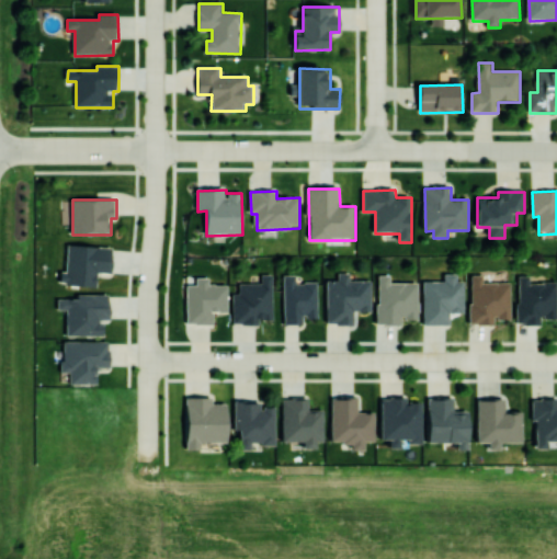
[(68,273),(61,273),(61,286),(99,287),(99,274),(112,274),(113,248),(68,246),(68,273)]
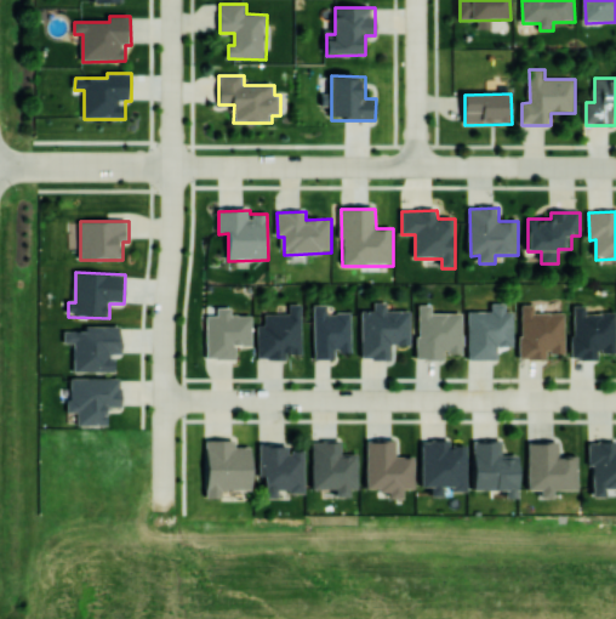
[(363,311),(364,361),(393,361),(393,346),(412,346),(412,311),(389,311),(389,304),(376,304),(376,311),(363,311)]
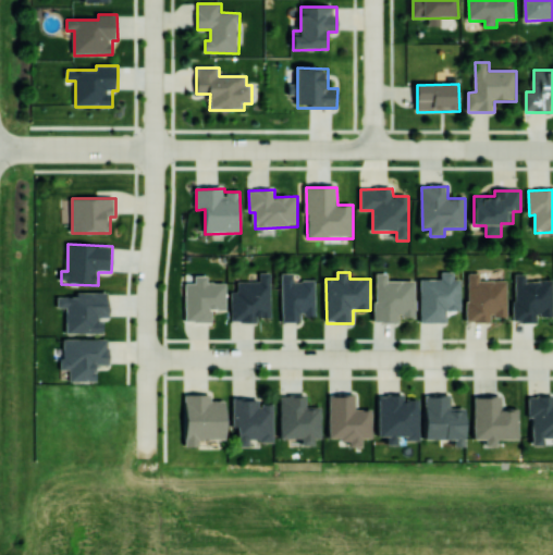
[(273,318),(273,273),(261,273),(261,282),(240,283),(240,292),(233,293),(233,323),(259,323),(259,318),(273,318)]
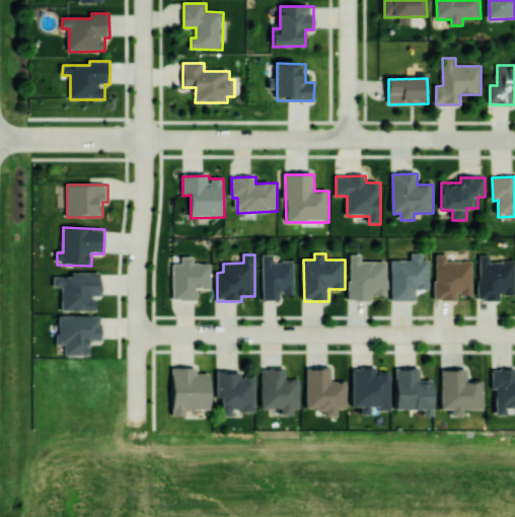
[(392,301),(417,301),(417,290),(430,290),(431,261),(425,261),(425,254),(413,254),(413,261),(393,261),(392,301)]
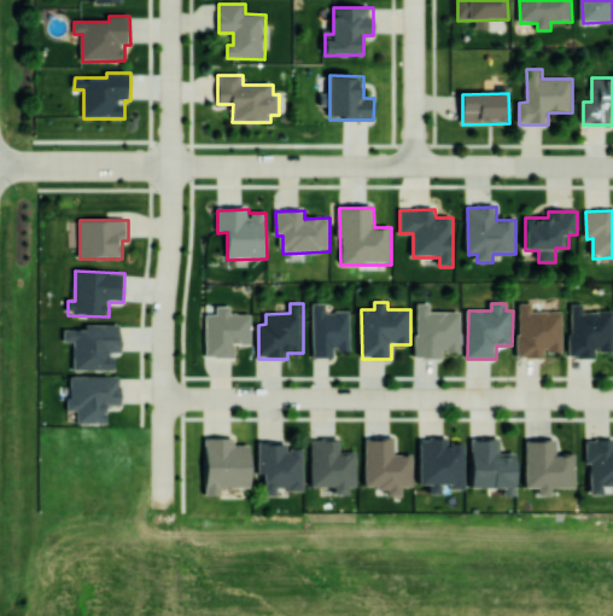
[(336,359),(336,352),(352,352),(351,312),(328,312),(328,304),(314,304),(315,359),(336,359)]
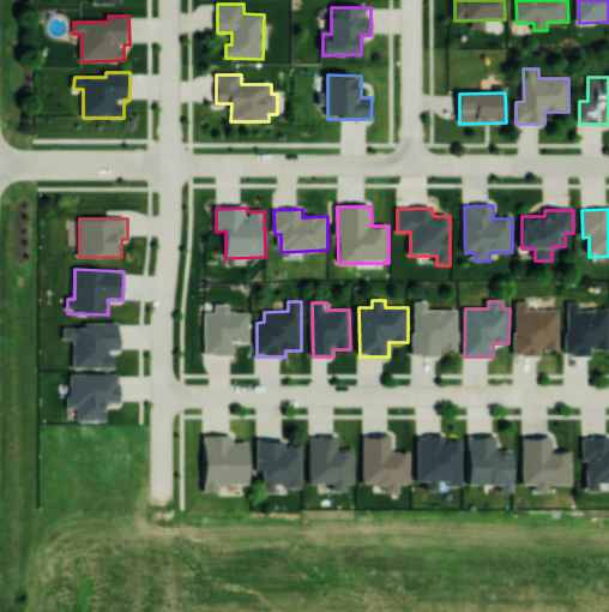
[(414,355),(441,357),(441,351),(458,351),(459,311),(429,310),(429,303),(415,303),(414,355)]
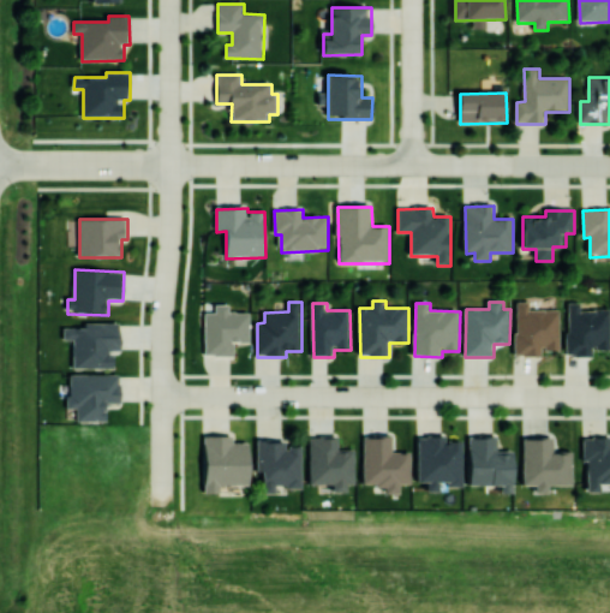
[(562,311),(531,311),(531,303),(516,303),(516,357),(544,357),(544,351),(561,351),(562,311)]
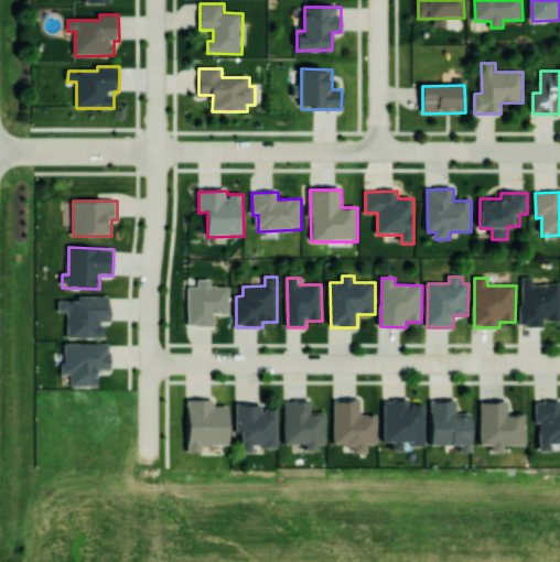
[(559,284),(535,285),(535,278),(521,279),(523,327),(545,327),(545,322),(559,322),(559,284)]
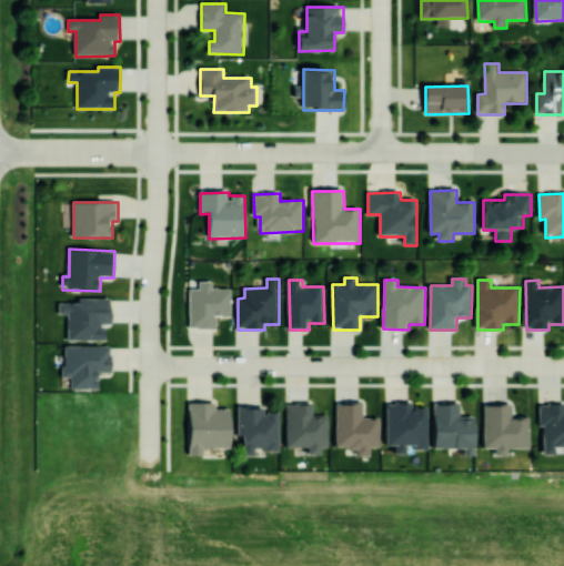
[(232,289),(214,290),(213,282),(200,282),(201,290),(190,290),(191,330),(218,330),(218,317),(233,317),(232,289)]
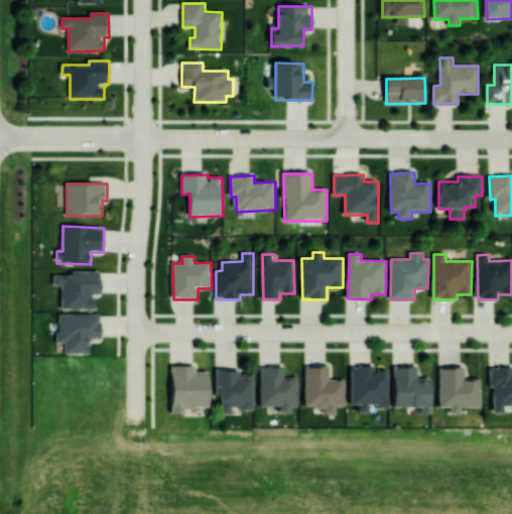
[(97,309),(96,295),(102,295),(101,270),(72,271),(72,275),(54,275),(54,286),(61,285),(62,310),(97,309)]
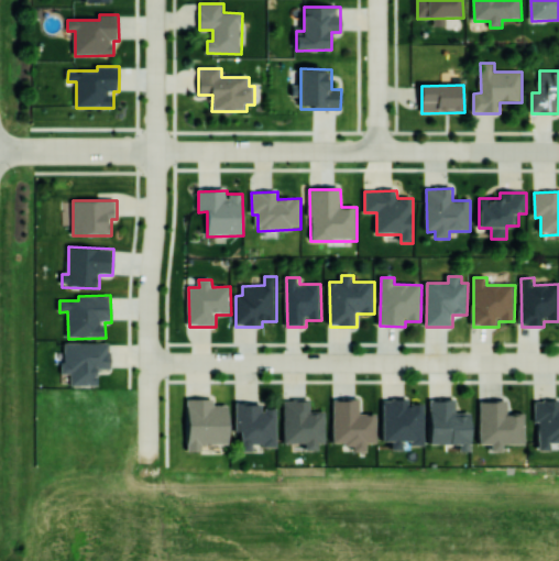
[(111,343),(64,343),(64,375),(72,375),(72,386),(98,386),(98,370),(110,370),(111,343)]
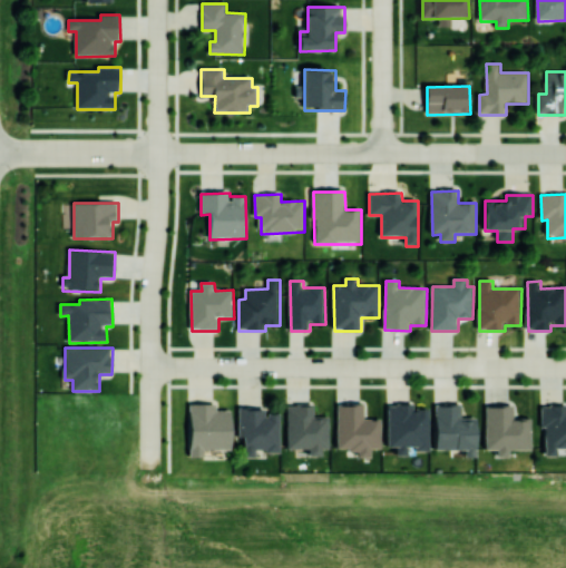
[(205,450),(232,451),(232,411),(216,411),(217,404),(191,404),(189,457),(205,458),(205,450)]
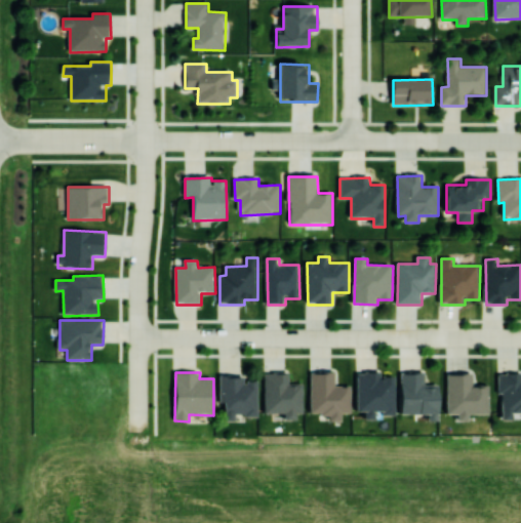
[(266,414),(285,413),(285,421),(297,420),(297,413),(304,413),(304,384),(289,384),(289,373),(265,374),(266,414)]
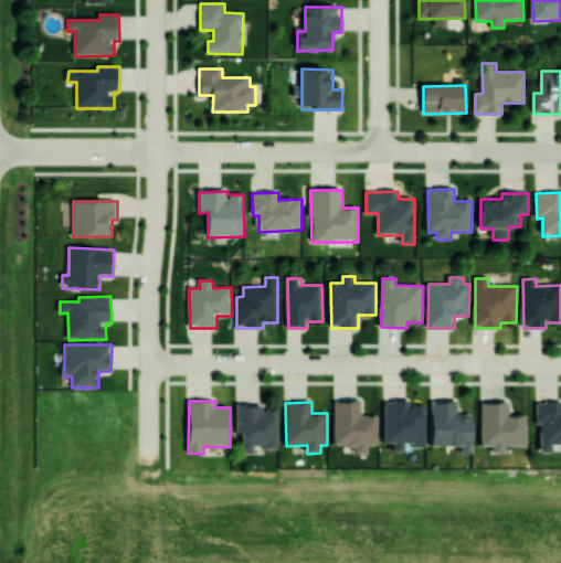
[(335,446),(356,446),(356,455),(369,455),(369,445),(379,445),(379,415),(362,415),(362,402),(335,402),(335,446)]
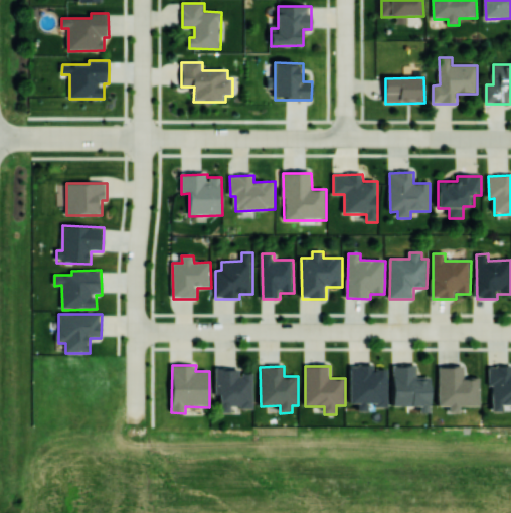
[(351,404),(358,404),(359,411),(369,411),(369,407),(388,406),(388,369),(374,370),(374,366),(350,366),(351,404)]
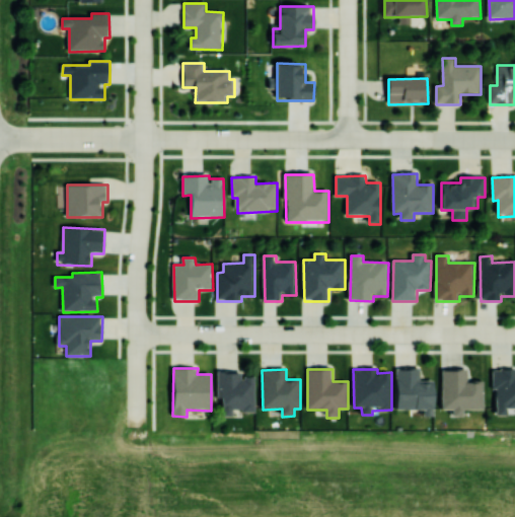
[(397,410),(423,410),(423,417),(434,417),(434,381),(420,381),(420,369),(396,369),(397,410)]
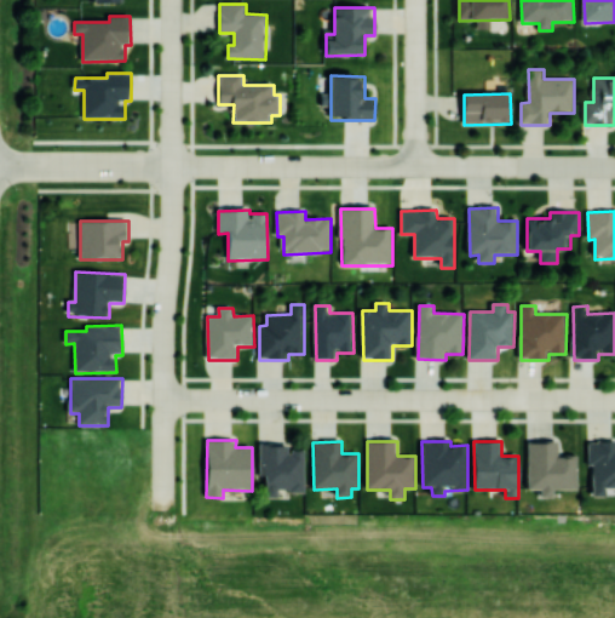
[(614,442),(591,442),(591,497),(607,497),(607,490),(614,488),(614,442)]
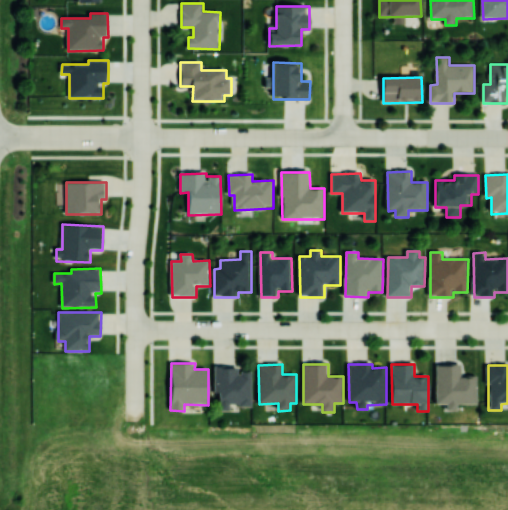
[(437,405),(447,405),(447,411),(457,411),(457,404),(478,404),(478,376),(462,376),(462,366),(437,366),(437,405)]
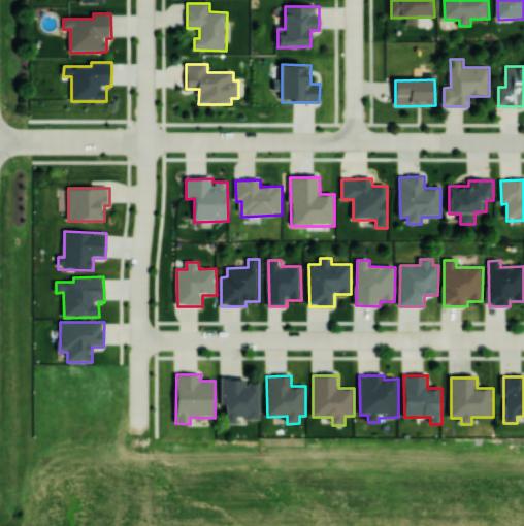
[(227,424),(237,424),(237,420),(260,420),(260,384),(246,384),(246,379),(221,379),(222,405),(226,405),(227,424)]
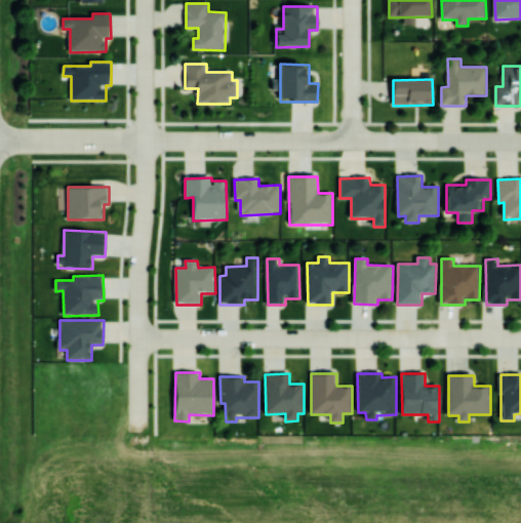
All buildings are outlined.
